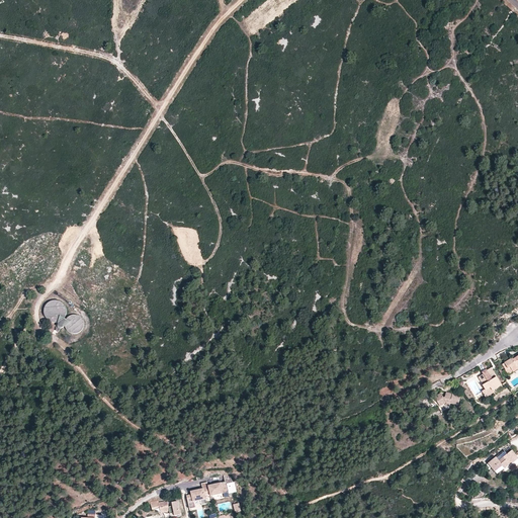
[(59,327),(58,329),(60,331),(62,329),(66,326),(67,329),(67,330),(68,331),(70,332),(72,333),(75,334),(77,334),(79,333),(81,332),(83,331),(84,329),(85,327),(85,325),(84,323),(84,321),(83,319),(81,317),(80,316),(78,316),(75,315),(73,315),(72,316),(69,317),(67,320),(65,318),(66,317),(67,315),(67,312),(67,309),(66,307),(66,306),(65,304),(64,303),(60,301),(58,300),(55,300),(52,301),(50,303),(49,304),(48,305),(47,306),(46,309),(45,310),(45,312),(46,315),(47,317),(48,318),(50,321),(52,322),(53,322),(57,323),(59,322),(59,327)]
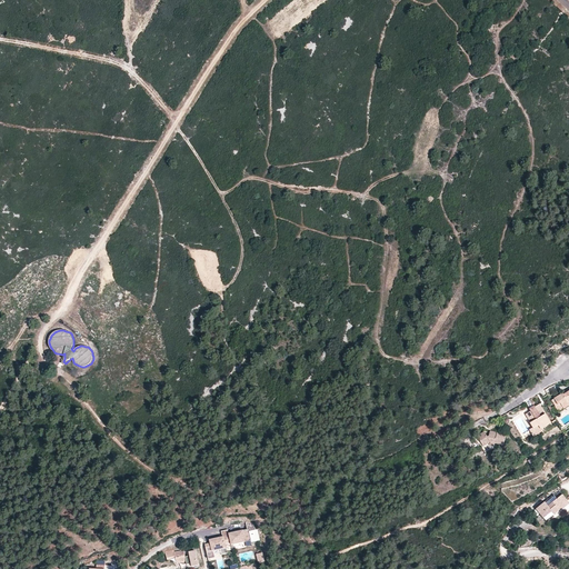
[(568,391),(565,395),(563,393),(556,398),(559,405),(561,403),(565,409),(568,406),(568,391)]
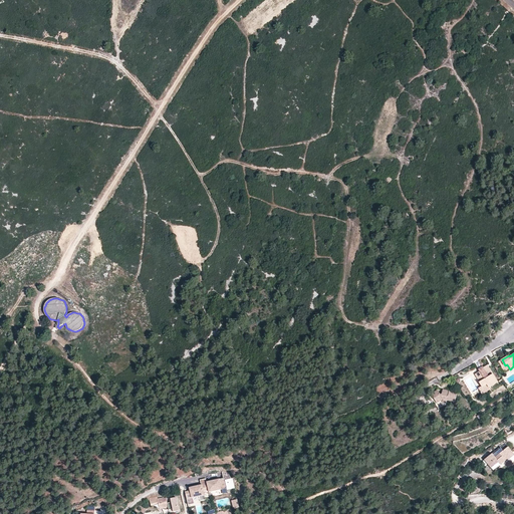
[(505,365),(502,359),(499,361),(506,372),(510,369),(507,364),(505,365)]
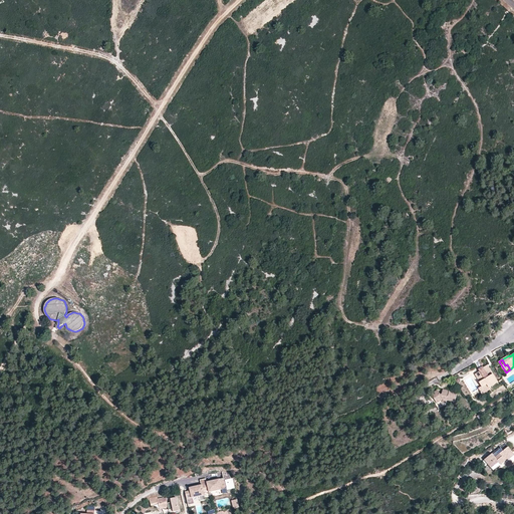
[(481,371),(476,374),(481,382),(483,387),(486,384),(488,388),(498,382),(490,369),(486,371),(484,367),(479,369),(481,371)]
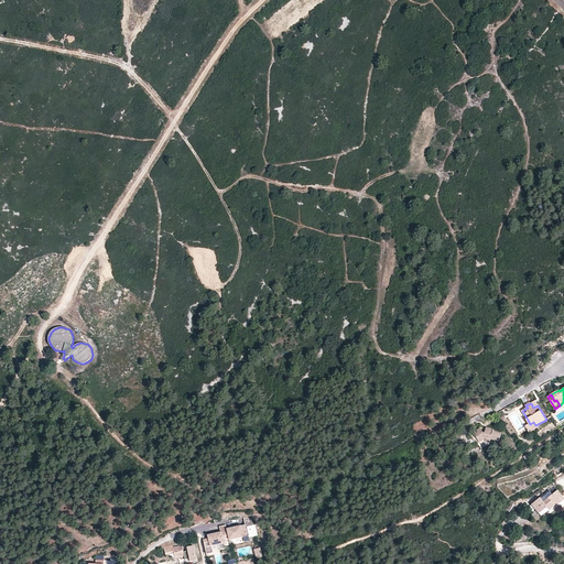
[(537,427),(535,425),(533,422),(530,424),(528,420),(523,422),(529,432),(537,427)]
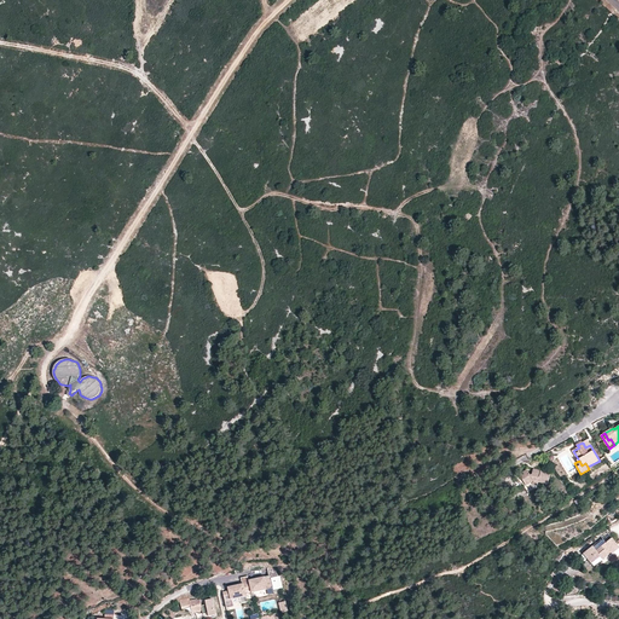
[(527,470),(519,475),(526,487),(534,482),(549,485),(551,474),(539,470),(539,474),(533,473),(532,475),(530,476),(527,470)]
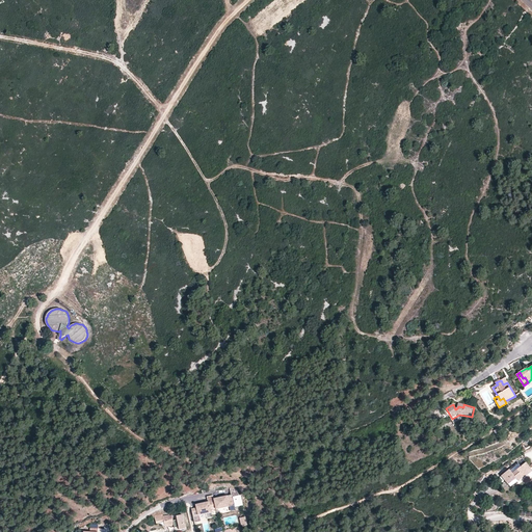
[(511,486),(524,476),(522,474),(531,467),(527,461),(522,466),(519,461),(502,475),(511,486)]
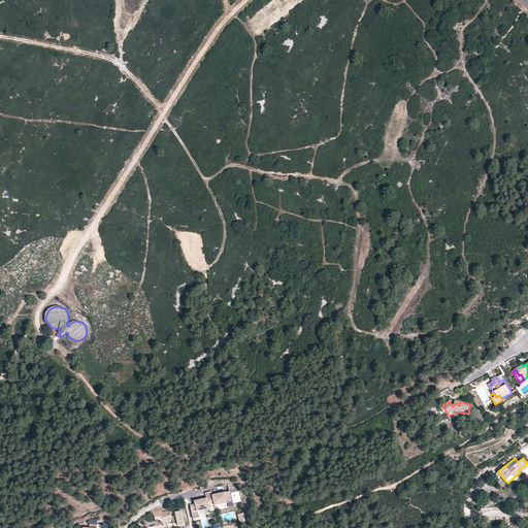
[(527,466),(527,464),(527,463),(518,470),(520,472),(520,473),(527,466)]
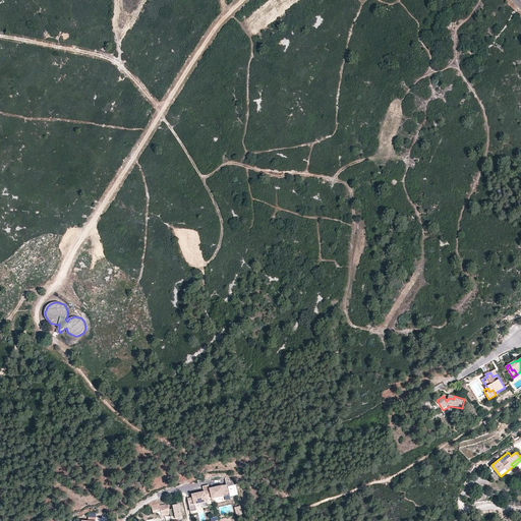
[(486,462),(484,460),(475,466),(479,469),(486,462)]
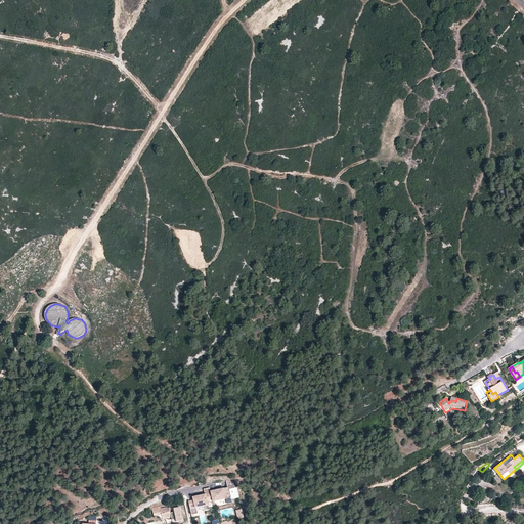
[(228,487),(225,488),(227,498),(232,497),(231,492),(230,489),(236,488),(234,482),(233,481),(227,481),(228,487)]
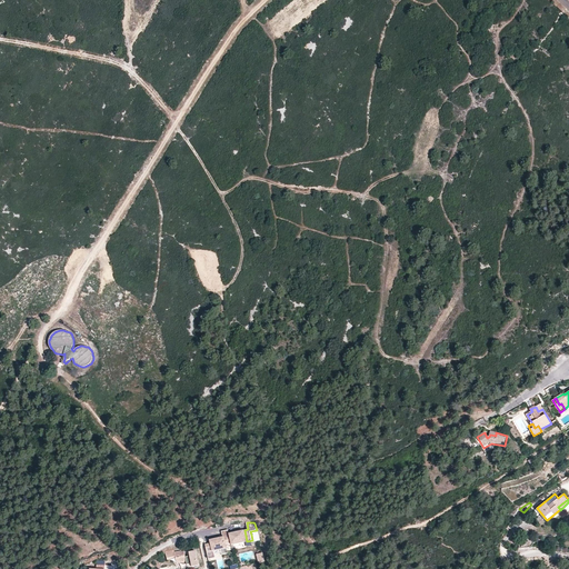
[(242,542),(240,531),(231,532),(232,535),(230,535),(232,543),(232,545),(242,542)]
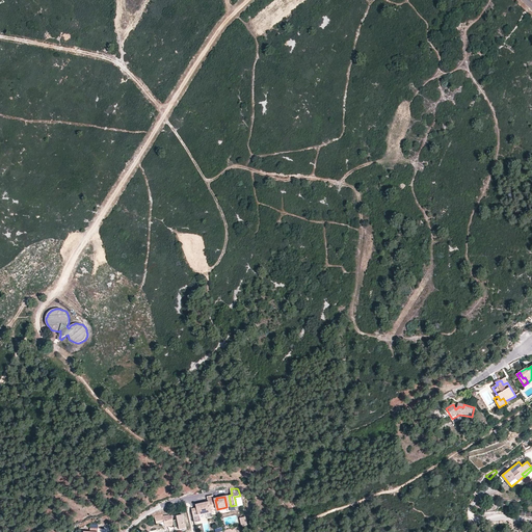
[(212,509),(210,501),(198,504),(198,506),(197,506),(197,507),(192,508),(194,516),(201,515),(213,512),(212,509)]
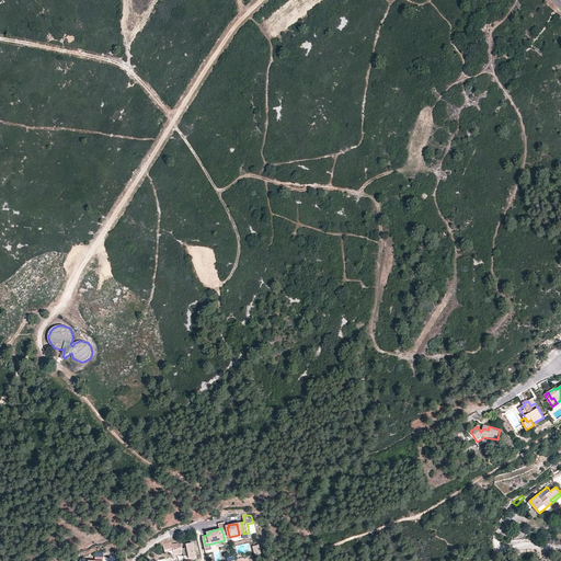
[(529,539),(513,540),(514,550),(529,549),(529,539)]
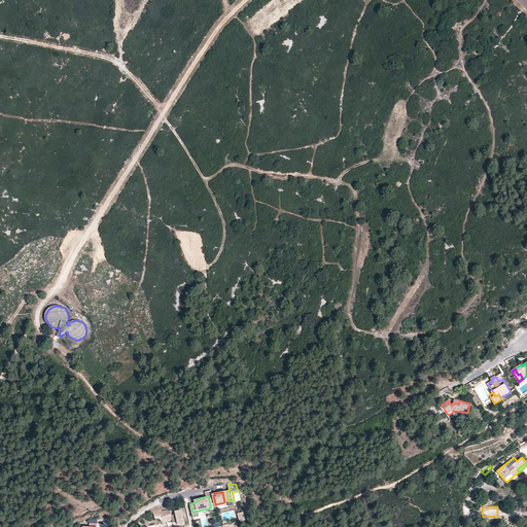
[(168,510),(161,511),(153,513),(154,518),(163,517),(164,522),(172,520),(171,516),(170,511),(168,511),(168,510)]
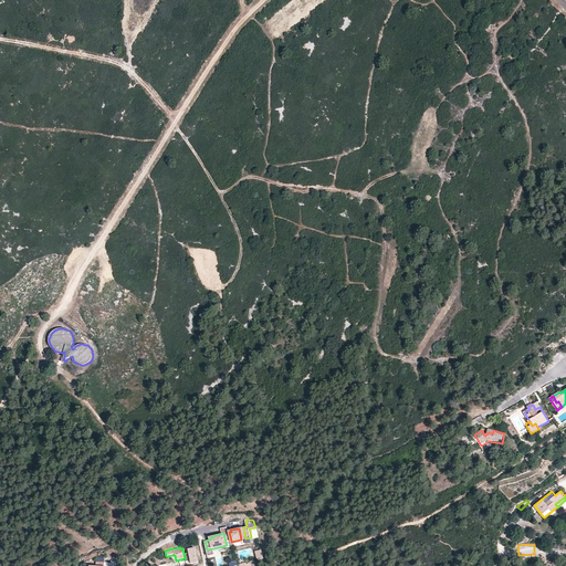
[(197,562),(194,547),(188,548),(189,553),(184,554),(185,558),(186,562),(190,561),(191,563),(197,562)]
